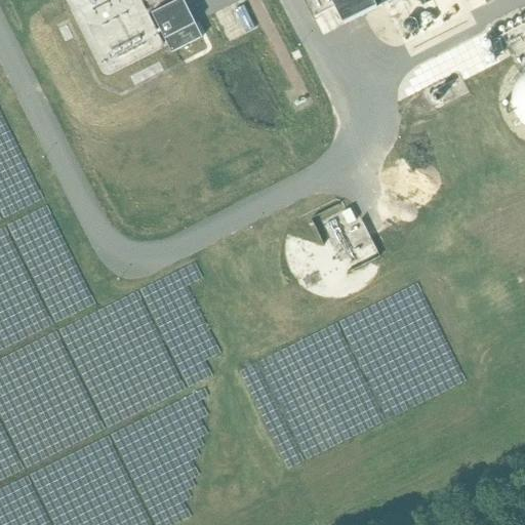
[(66,0),(102,71),(103,73),(105,75),(107,75),(108,75),(110,75),(112,75),(158,51),(160,50),(161,48),(162,46),(162,45),(162,43),(162,41),(140,0),(66,0)]
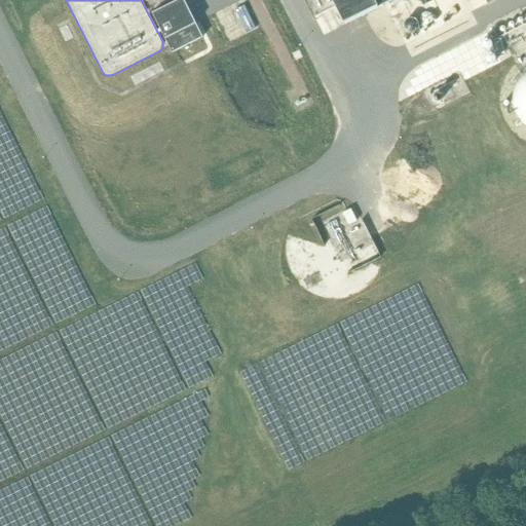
[(202,37),(183,0),(179,0),(152,14),(171,52),(202,37)]
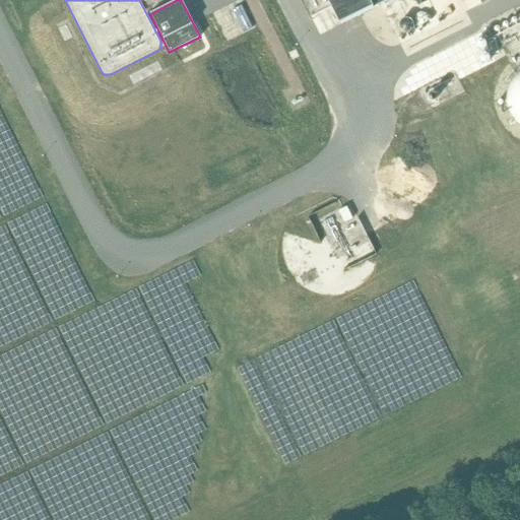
[(302,0),(312,18),(331,9),(339,25),(389,0),(302,0)]
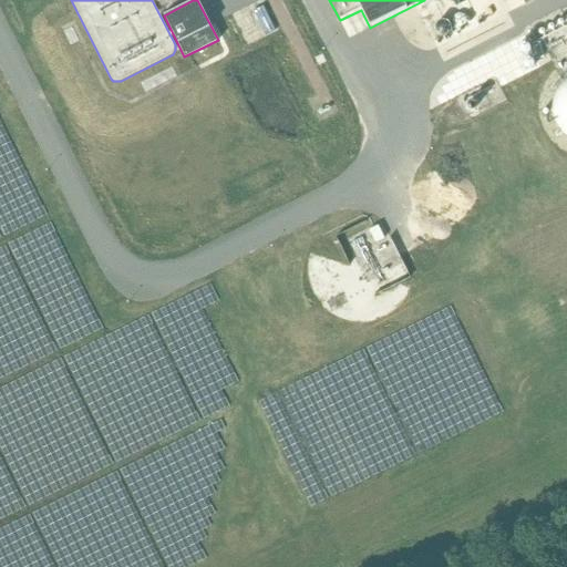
[(566,83),(554,132),(566,134),(566,83)]
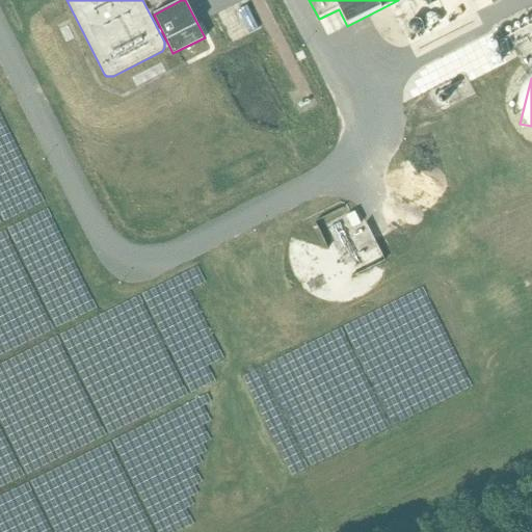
[(354,212),(346,216),(352,229),(361,224),(354,212)]
